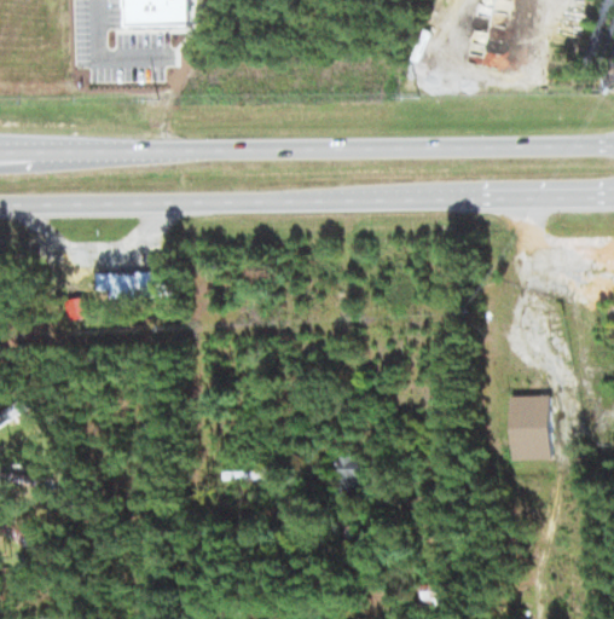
[(94,272),(94,290),(111,290),(111,304),(135,304),(135,296),(168,296),(168,273),(94,272)]
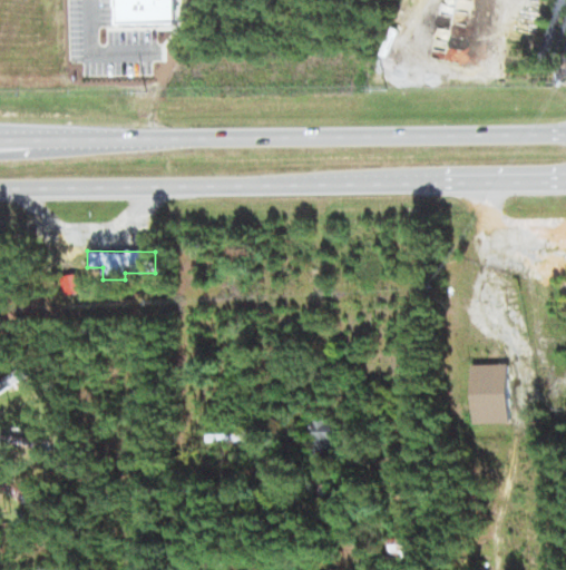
[(59,275),(60,294),(79,292),(77,274),(59,275)]
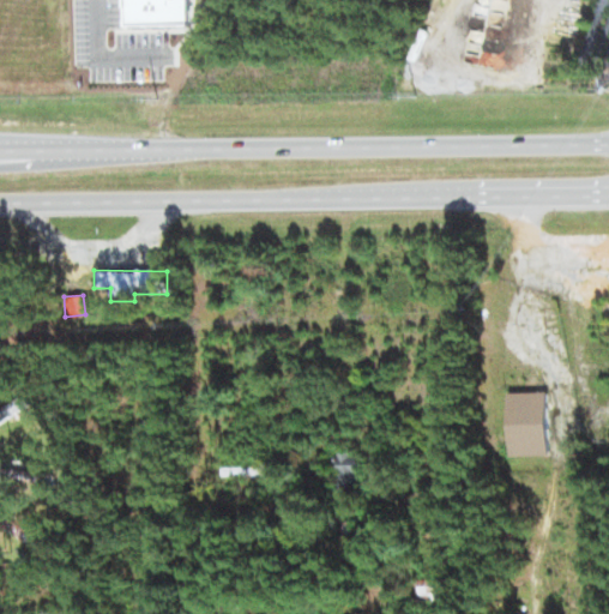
[(506,457),(546,456),(544,391),(505,392),(506,457)]
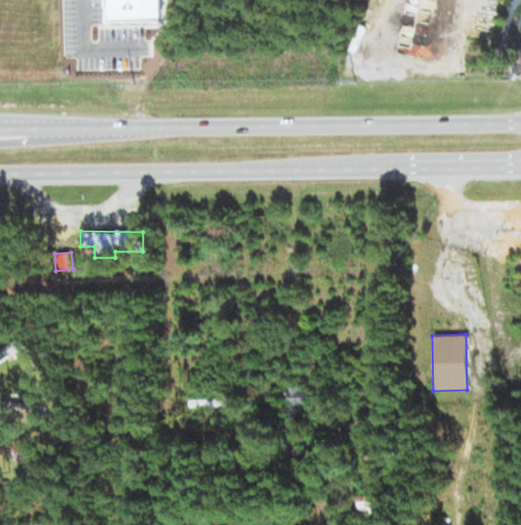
[(306,387),(286,387),(286,419),(307,419),(306,387)]
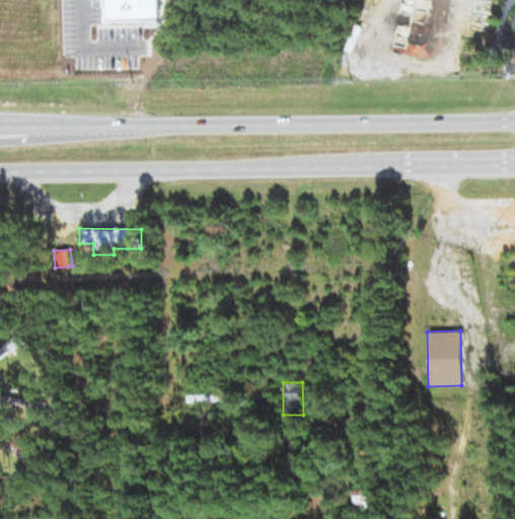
[(185,401),(221,403),(221,395),(186,394),(185,401)]
